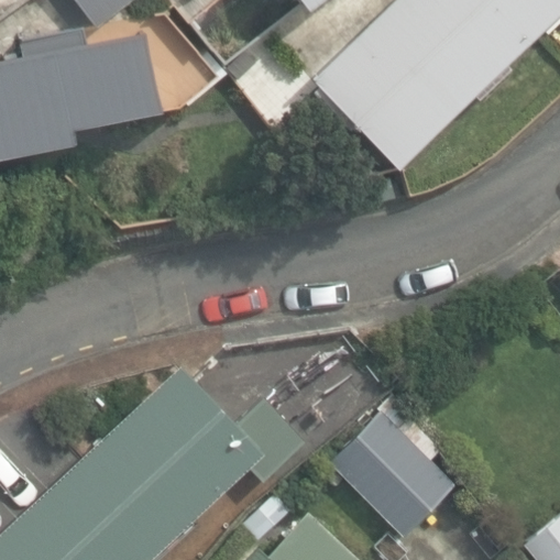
[(133,0),(76,0),(99,26),(133,0)]
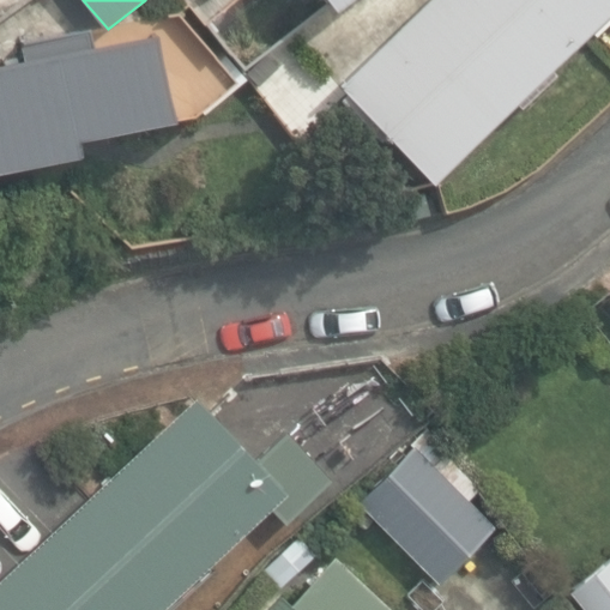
[(609,0),(433,0),(340,89),(435,186),(609,17),(609,0)]
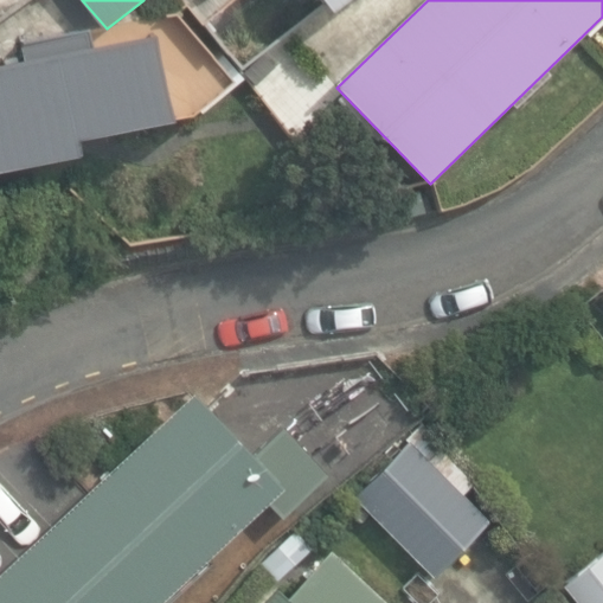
[(153,34),(92,46),(89,30),(21,44),(25,58),(0,63),(0,168),(77,153),(75,138),(170,119),(153,34)]
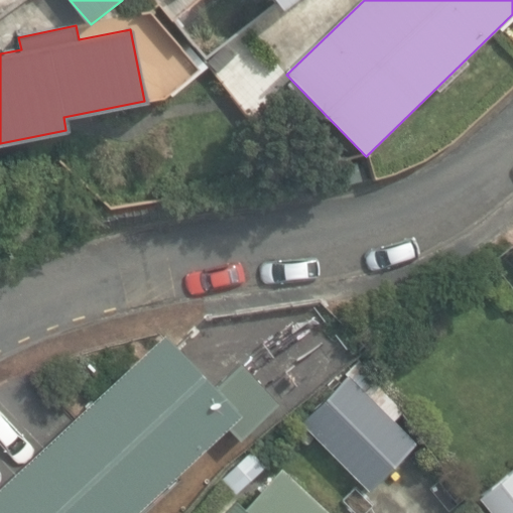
[(146,512),(236,430),(251,416),(224,387),(175,336),(76,427),(0,497),(0,512),(146,512)]
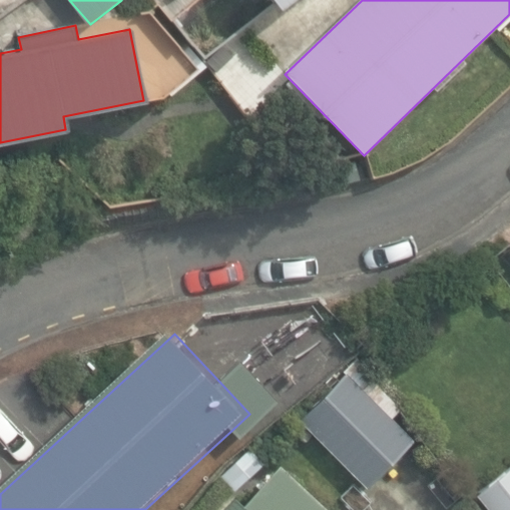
[(249,414),(234,428),(246,440),(286,404),(246,363),(222,385),(249,414)]
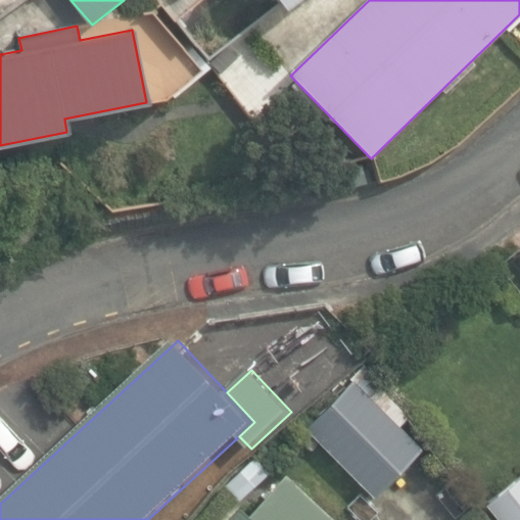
[(415,420),(371,373),(308,432),(373,501),(425,453),(404,430),(415,420)]
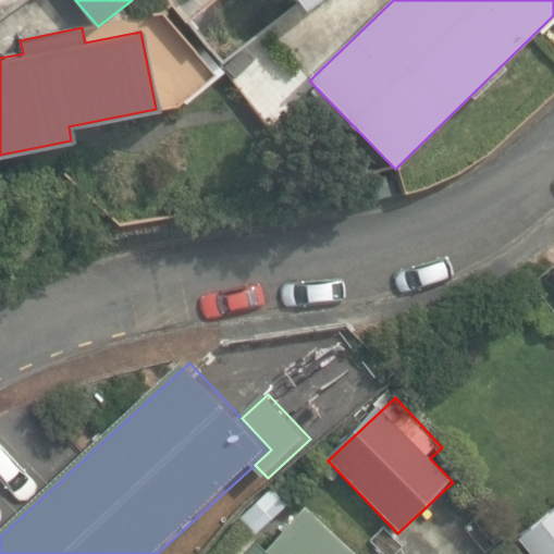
[(352,553),(306,508),(265,550),(258,543),(247,553),(352,553)]
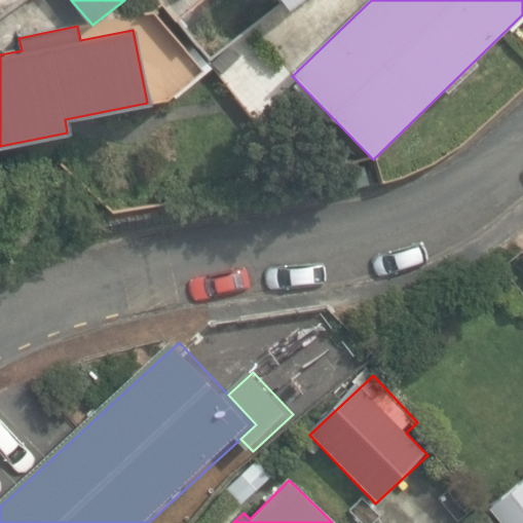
[(522,484),(494,507),(507,522),(522,522),(522,484)]
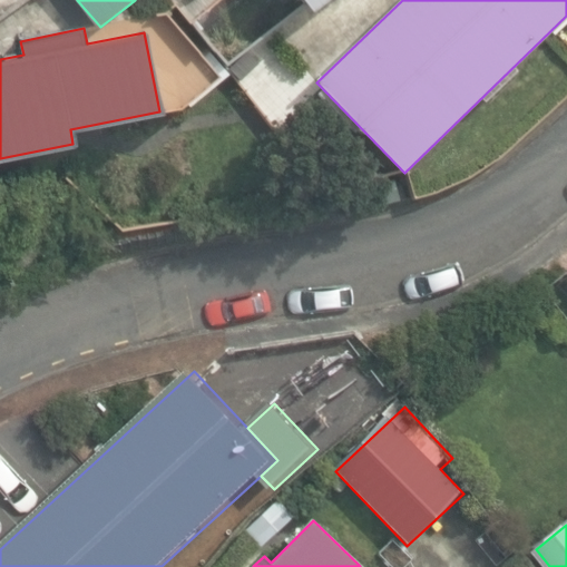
All buildings are outlined.
